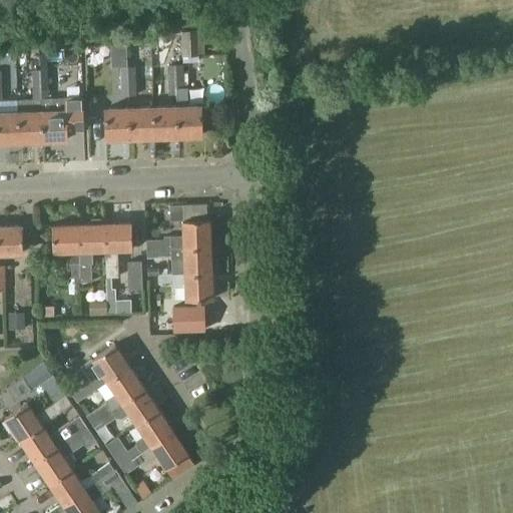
[(181,57),(199,56),(198,53),(204,53),(204,44),(225,43),(224,25),(181,32),(181,57)]
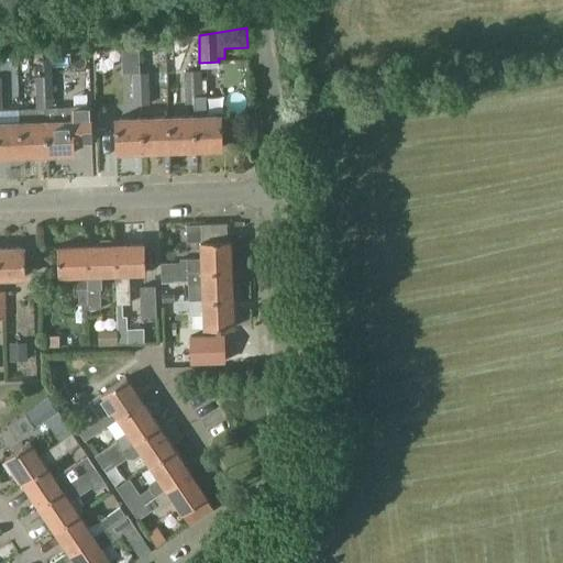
[(201,84),(200,70),(192,72),(184,72),(185,84),(192,84),(201,84)]
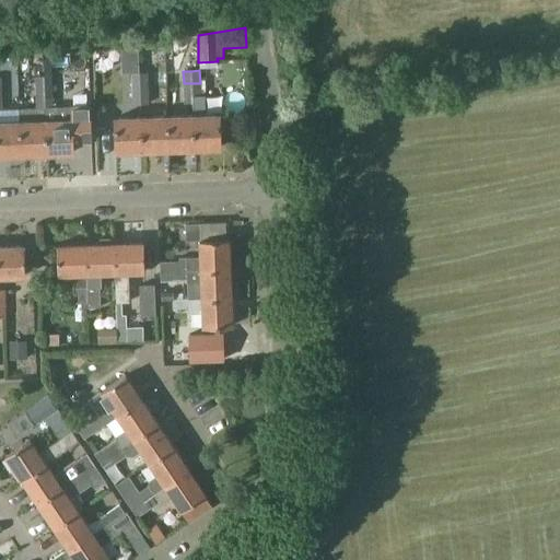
[(148,88),(148,72),(131,73),(131,89),(139,89),(148,88)]
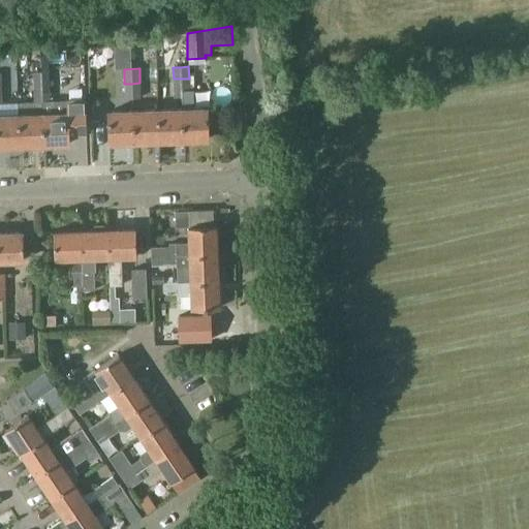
[(50,87),(50,71),(34,72),(34,87),(43,87),(50,87)]
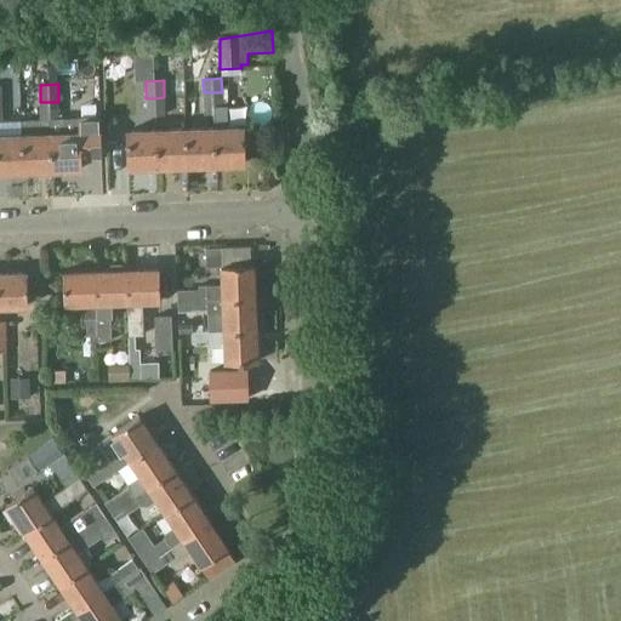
[(212,107),(222,106),(222,92),(212,92),(204,92),(205,115),(214,114),(212,107)]
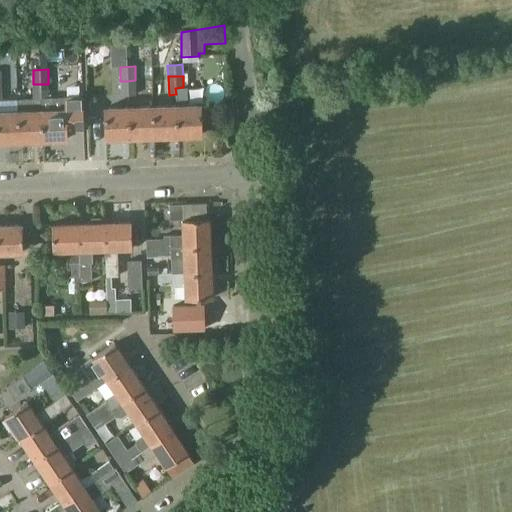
[(128,96),(136,95),(135,80),(127,81),(120,81),(121,96),(128,96)]
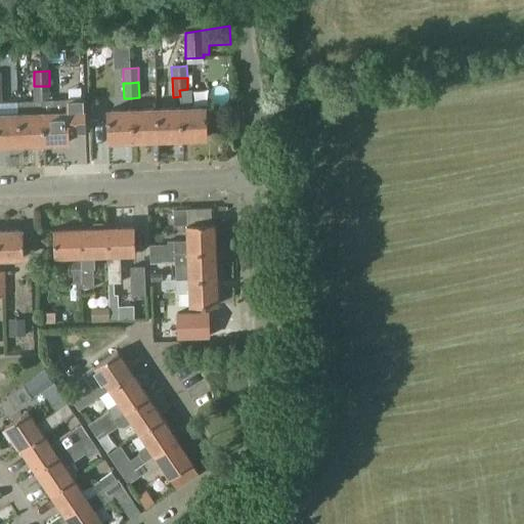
[(87,130),(86,99),(68,100),(69,114),(53,115),(53,100),(50,101),(49,86),(43,86),(34,86),(34,101),(41,101),(42,115),(44,115),(45,144),(70,143),(69,130),(87,130)]
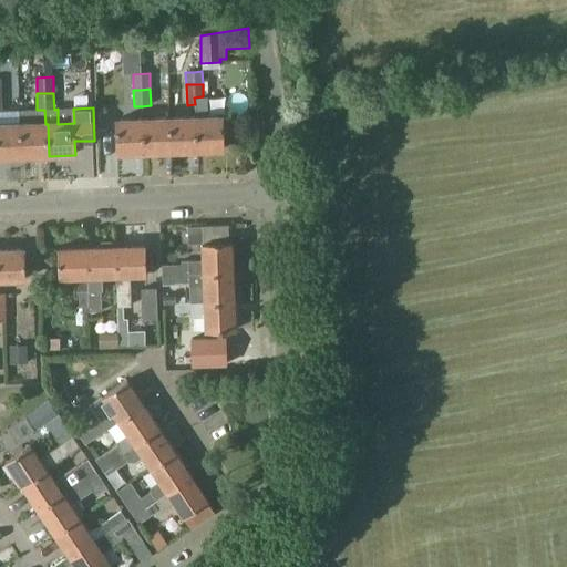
[(222,117),(207,117),(206,96),(203,96),(194,98),(195,104),(195,119),(196,151),(223,150),(222,117)]
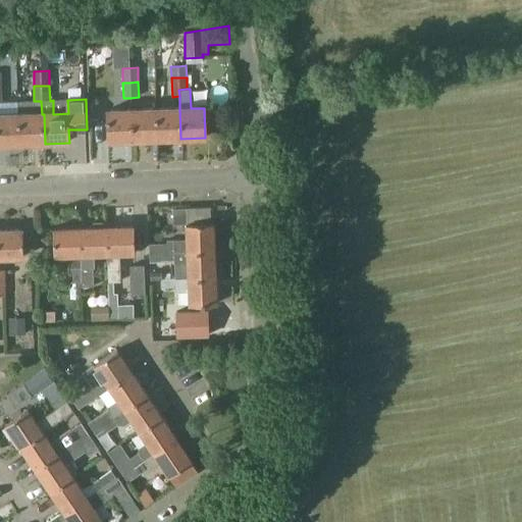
[(133,141),(156,140),(155,109),(132,110),(133,141)]
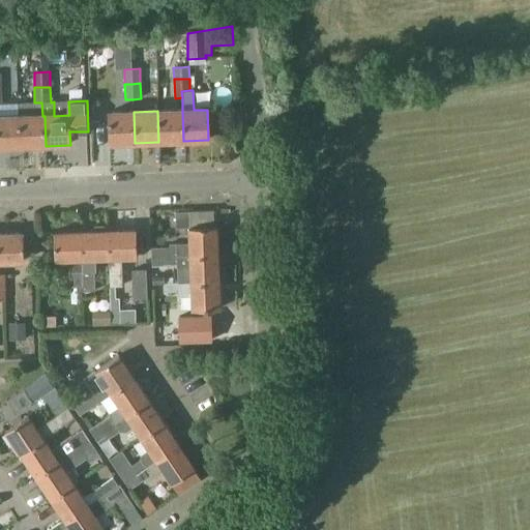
[(158,142),(183,141),(182,111),(157,111),(158,142)]
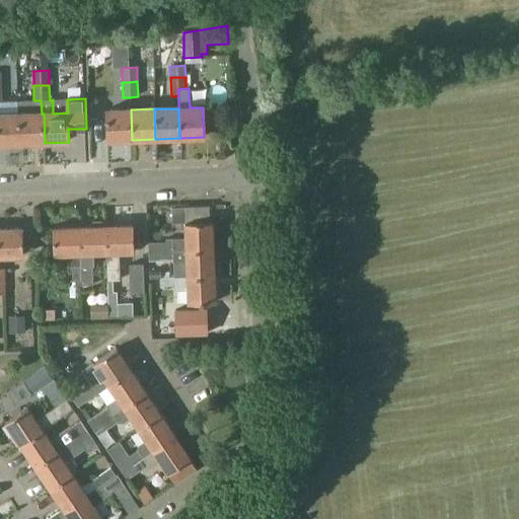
[(106,140),(132,140),(131,109),(105,110),(106,140)]
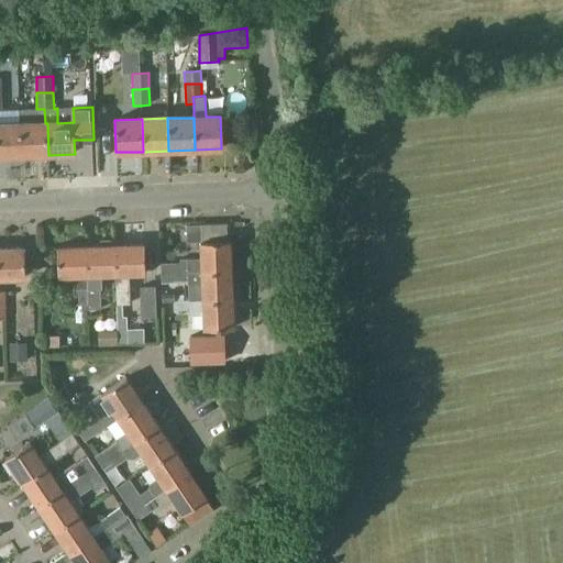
[(0,123),(0,155),(22,155),(21,123),(0,123)]
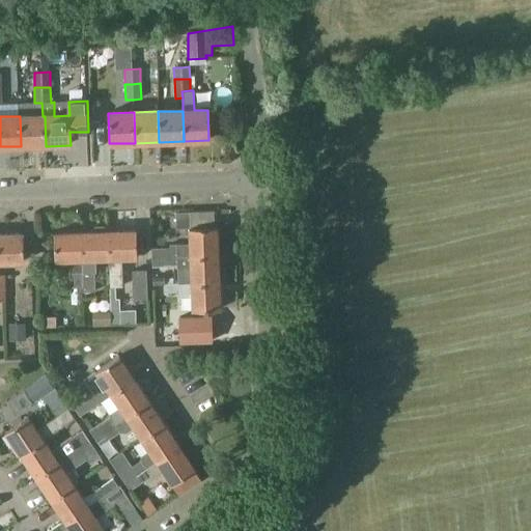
[(20,116),(21,146),(46,146),(45,116),(43,116),(20,116)]
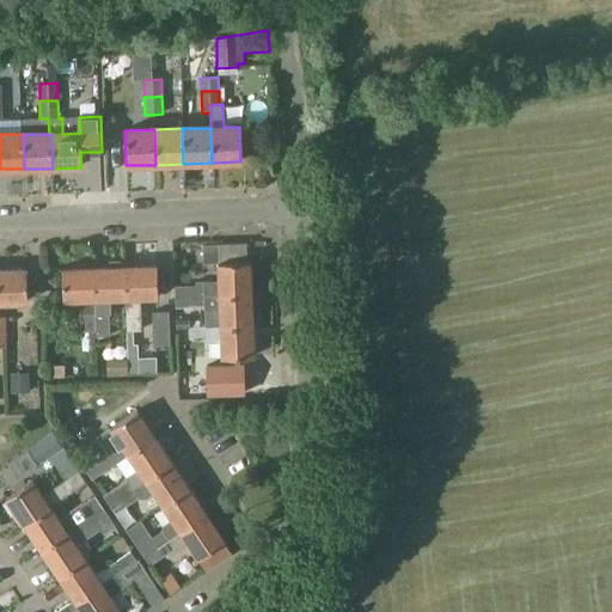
[(248,169),(130,167),(130,184),(248,185),(248,169)]
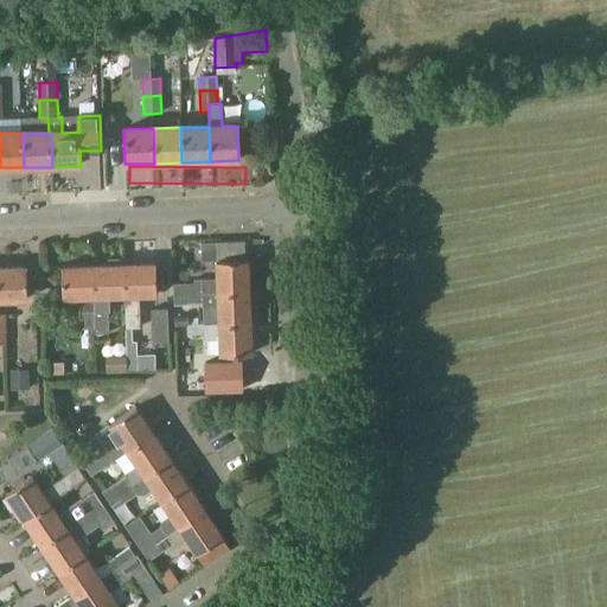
[(125,295),(123,263),(122,263),(122,261),(120,259),(109,259),(107,261),(107,264),(94,264),(95,296),(96,328),(106,328),(106,312),(108,311),(108,295),(125,295)]
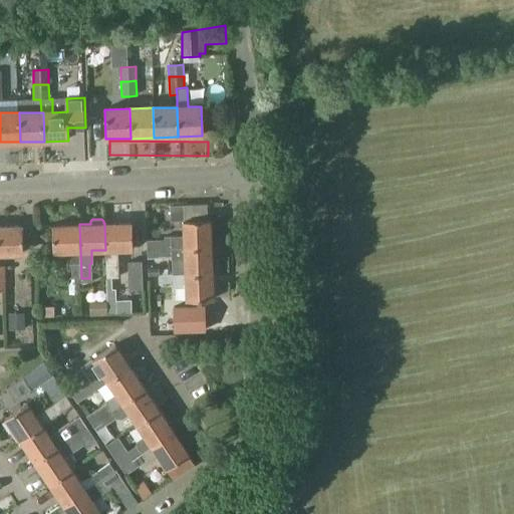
[(148,249),(212,247),(211,220),(184,221),(184,236),(171,236),(171,239),(147,240),(148,249)]
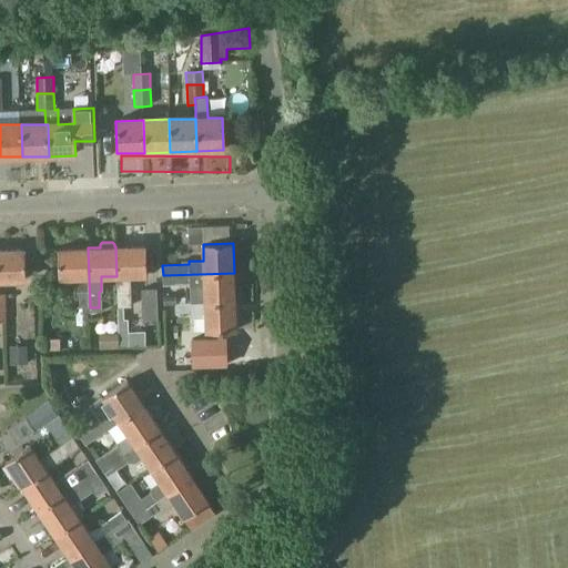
[(131,306),(130,276),(146,276),(146,246),(115,246),(117,276),(118,306),(117,306),(118,347),(129,347),(129,345),(143,345),(142,332),(129,333),(128,318),(122,320),(122,306),(131,306)]
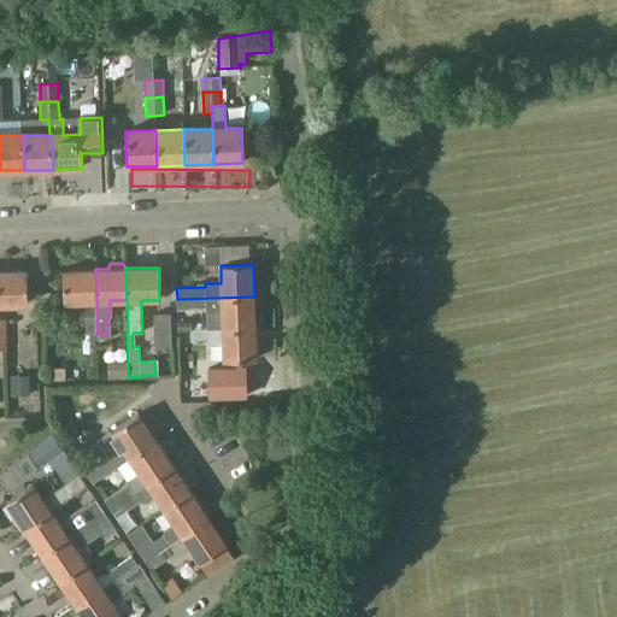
[(95,334),(97,334),(97,301),(95,269),(64,269),(65,301),(82,301),(82,317),(86,317),(87,335),(83,335),(83,353),(95,353),(95,334)]
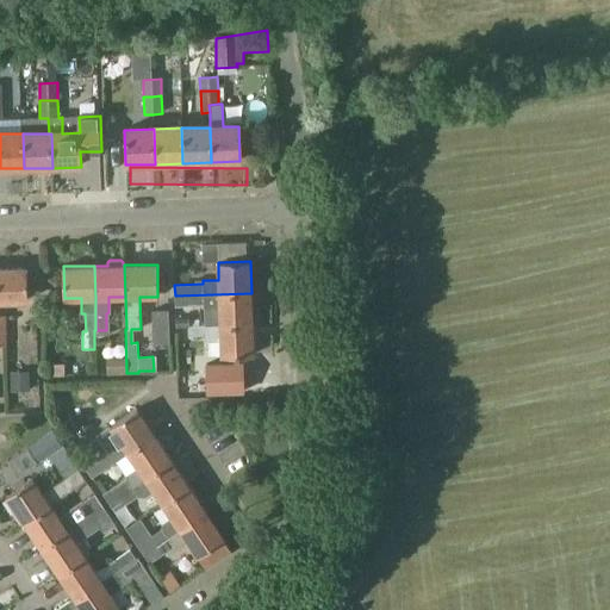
[(26,268),(0,268),(0,302),(27,300),(26,268)]
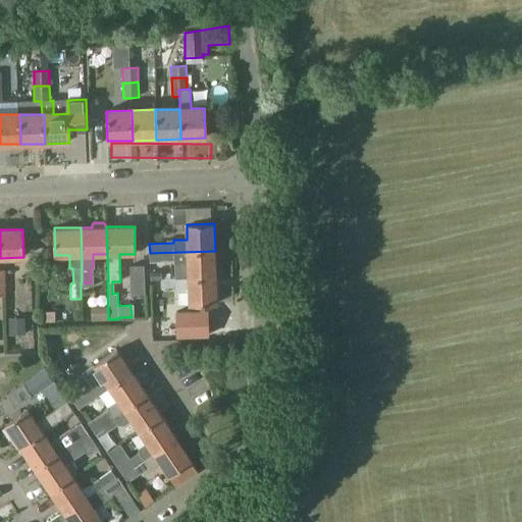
[(215,251),(150,253),(150,262),(174,261),(174,264),(188,263),(189,277),(216,276),(216,275),(220,275),(220,261),(215,262),(215,251)]
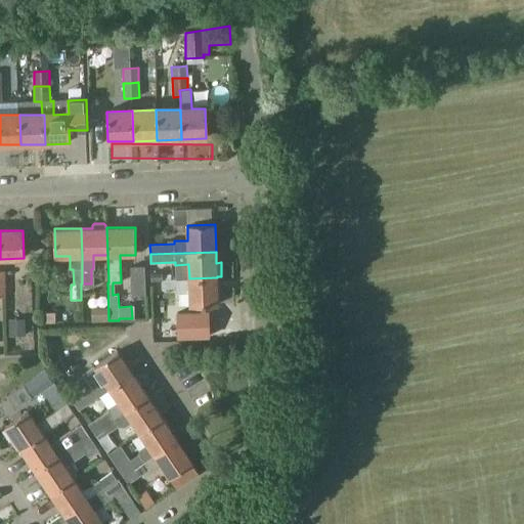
[(42,274),(55,274),(54,257),(42,257),(42,274)]
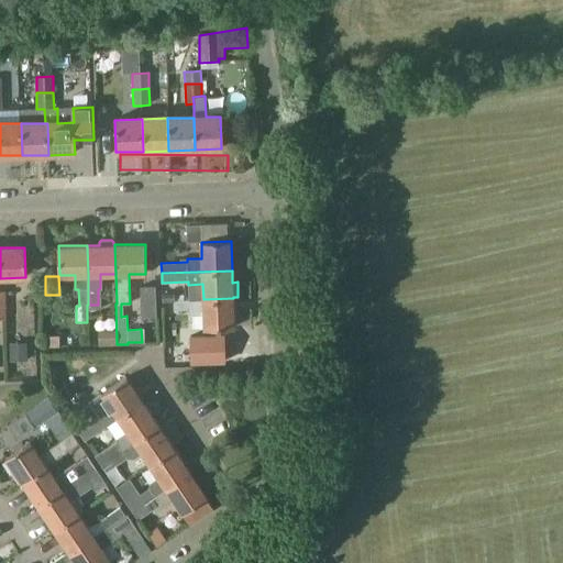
[(141,318),(156,317),(155,286),(140,287),(141,318)]
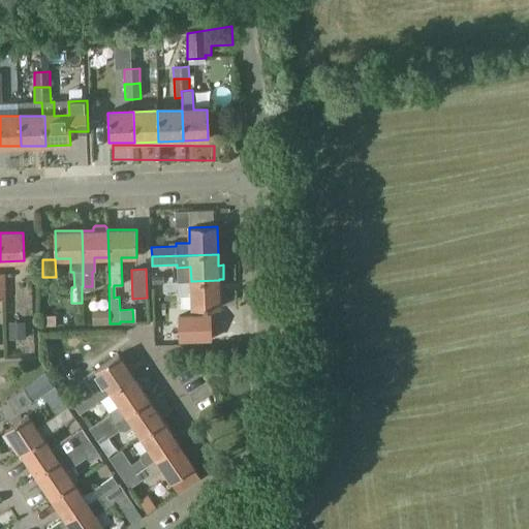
[(220,308),(219,280),(191,281),(178,281),(179,291),(179,297),(191,297),(192,309),(220,308)]
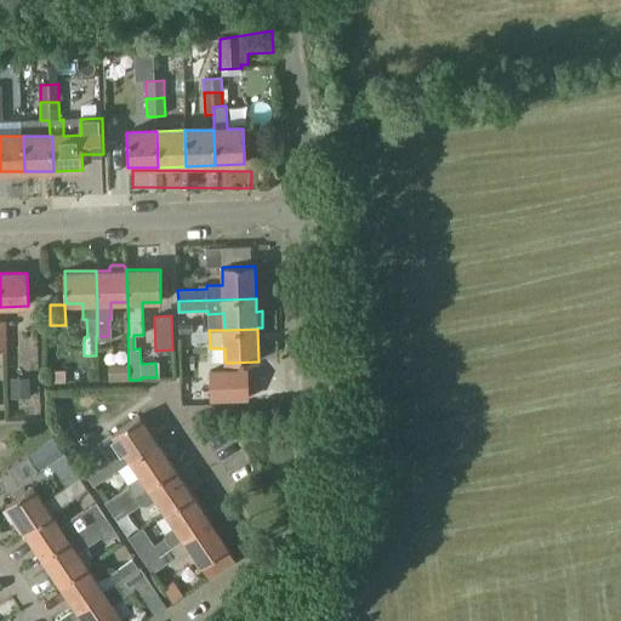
[(192,342),(210,342),(209,330),(192,331),(192,342)]
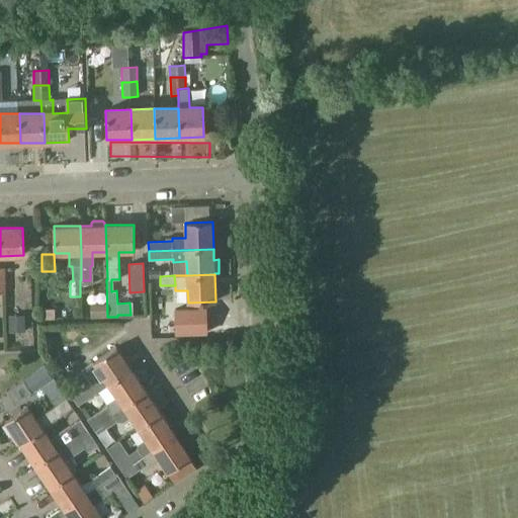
[(212,308),(181,309),(182,333),(212,332),(212,308)]
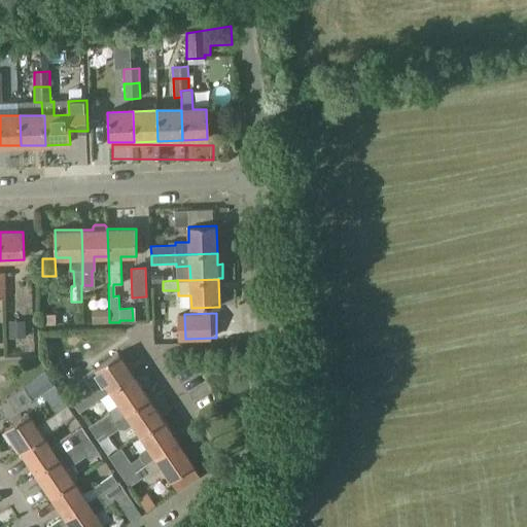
[(111,391),(134,376),(119,354),(97,370),(105,381),(72,402),(79,412),(111,391)]
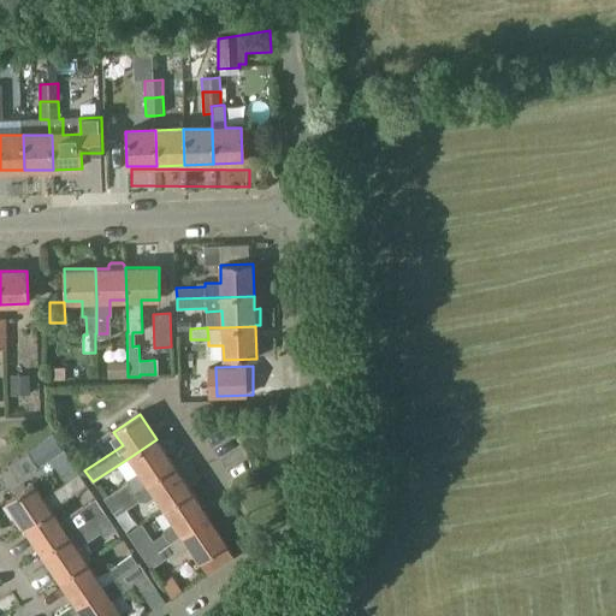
[(75,450),(84,463),(106,448),(96,434),(75,450)]
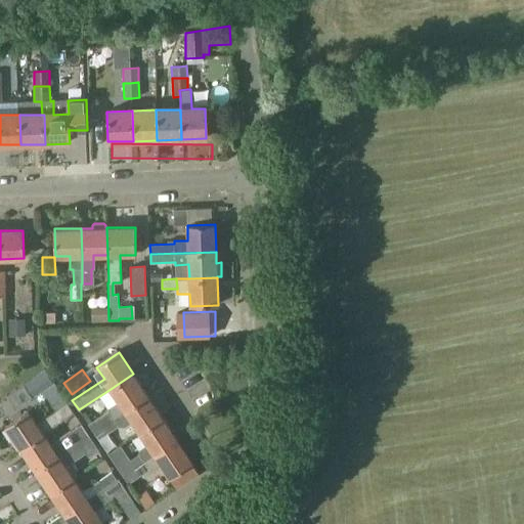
[(5,426),(22,449),(44,434),(74,412),(68,402),(46,370),(26,384),(6,396),(14,408),(34,396),(36,398),(45,392),(57,409),(37,423),(29,410),(5,426)]
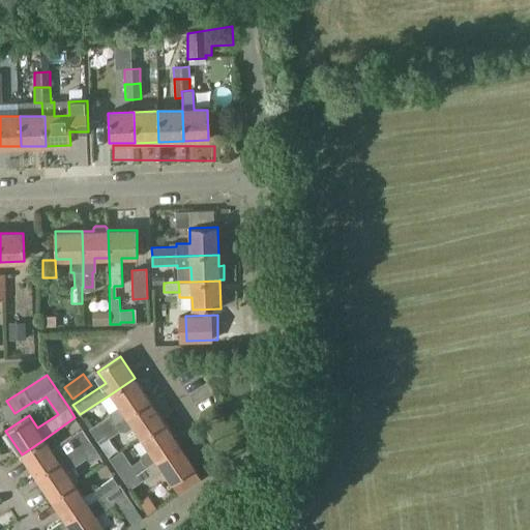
[(94,437),(116,423),(127,415),(150,400),(135,378),(112,393),(120,406),(108,413),(110,415),(89,429),(94,437)]
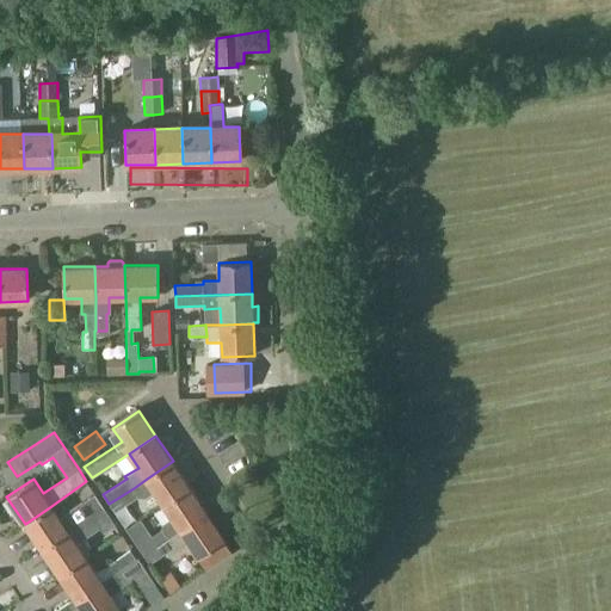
[(164,505),(191,487),(173,461),(147,479),(164,505)]
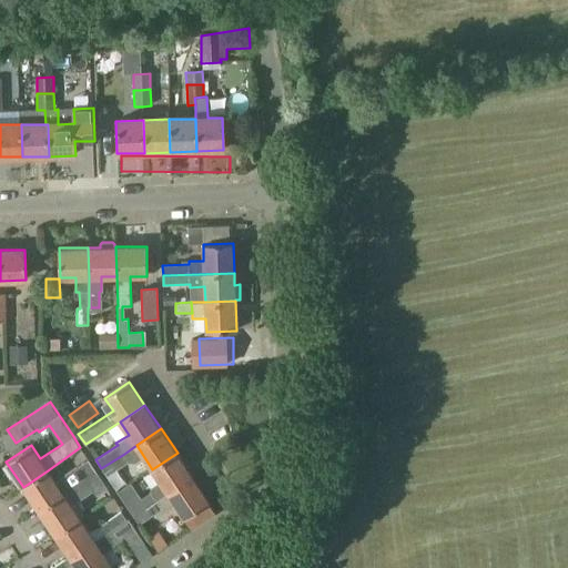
[(133,516),(193,476),(178,453),(152,469),(161,480),(151,487),(150,493),(131,506),(123,494),(120,495),(129,507),(128,507),(133,516)]
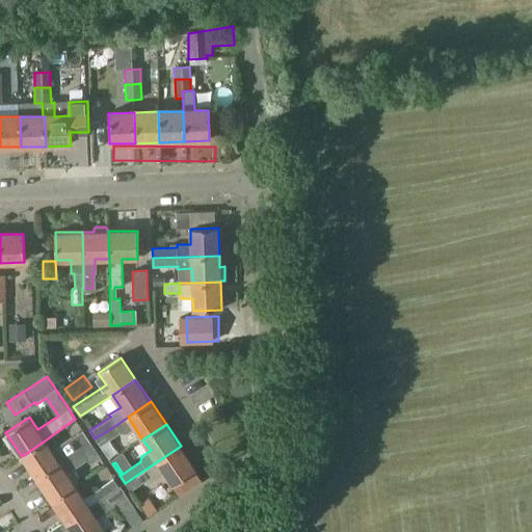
[(116,425),(95,439),(100,447),(122,432),(116,425)]
